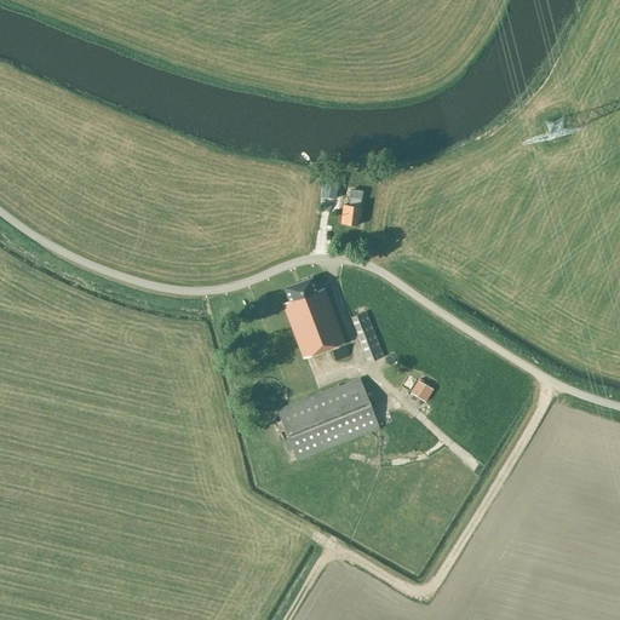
[(336,199),(338,178),(323,177),(321,197),(336,199)]
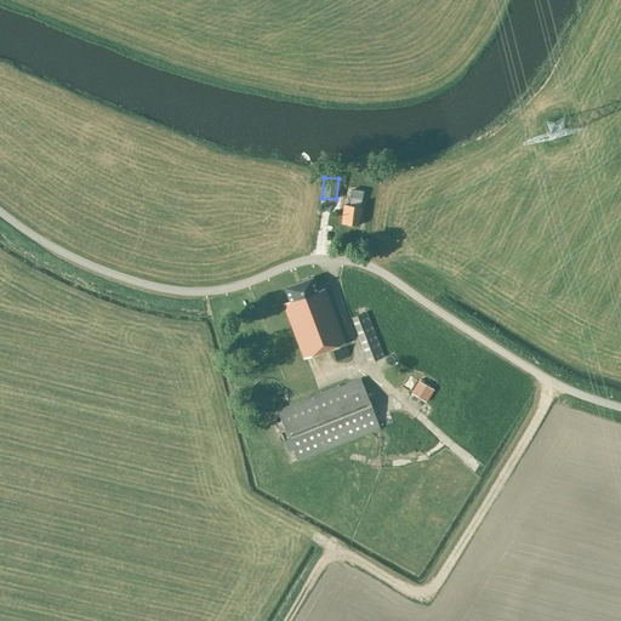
[(343,205),(341,223),(357,226),(358,217),(360,217),(362,208),(359,208),(360,199),(349,198),(348,206),(343,205)]
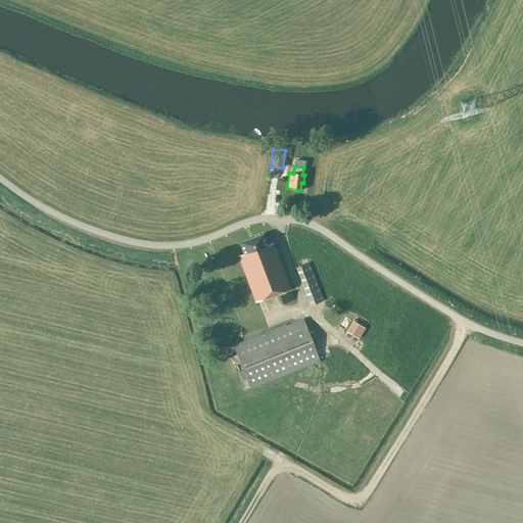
[(273,191),(275,180),(267,179),(266,190),(273,191)]
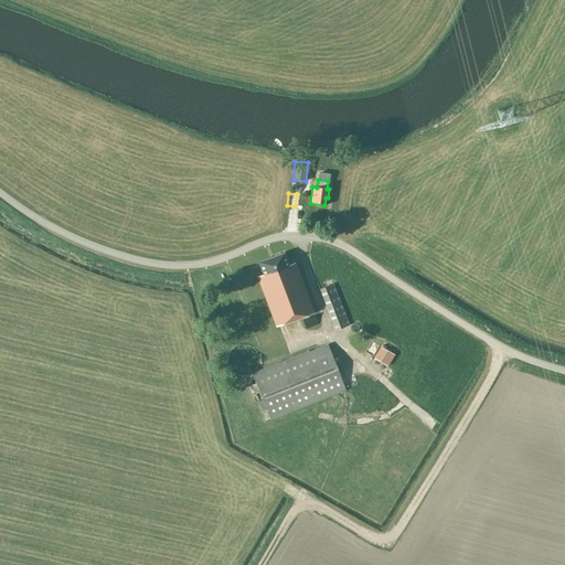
[(263,275),(257,277),(277,328),(313,312),(294,263),(288,265),(284,253),(258,263),(263,275)]
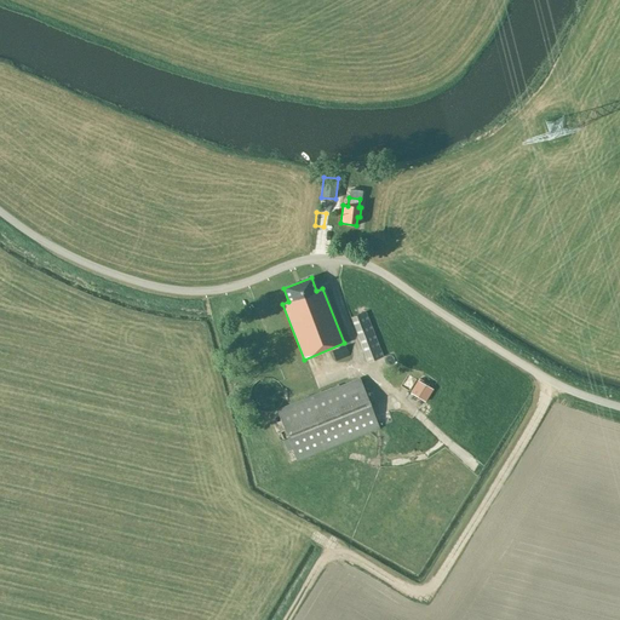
[(365,313),(350,319),(367,362),(382,356),(365,313)]
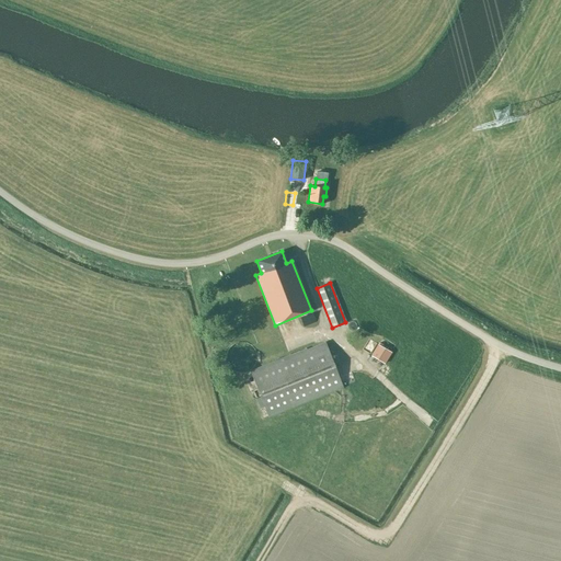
[(251,371),(261,397),(254,399),(259,409),(264,407),(268,415),(342,386),(324,342),(251,371)]
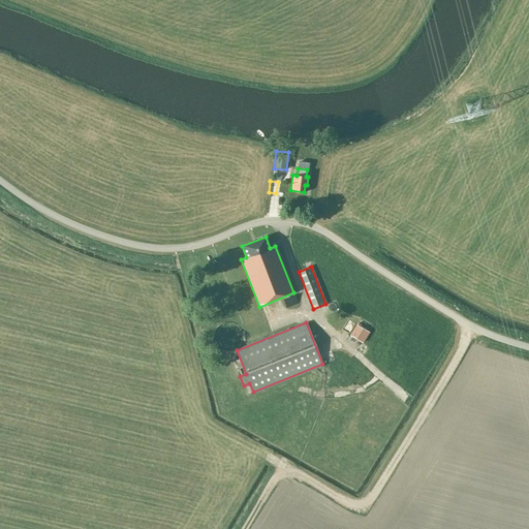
[(362,343),(369,332),(356,324),(349,336),(362,343)]
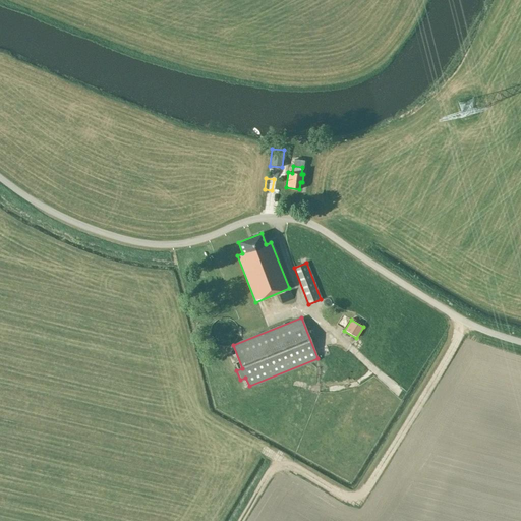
[(315,348),(317,355),(324,353),(322,346),(315,348)]
